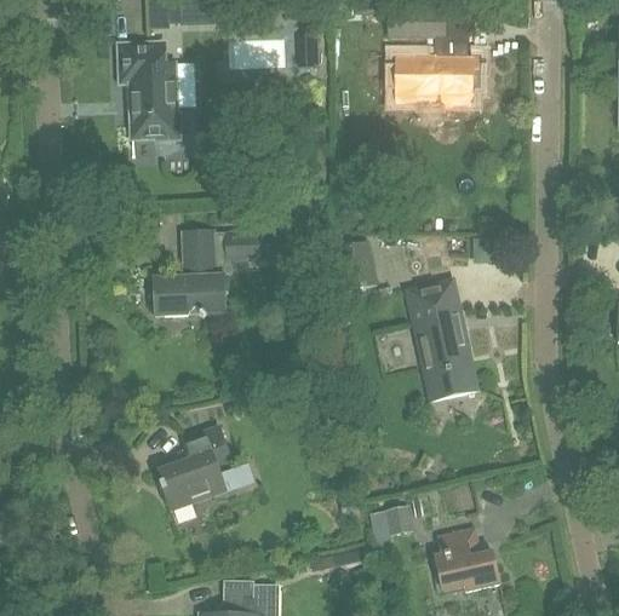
[(148,1),(149,27),(182,26),(182,24),(181,1),(166,1),(166,0),(148,1)]
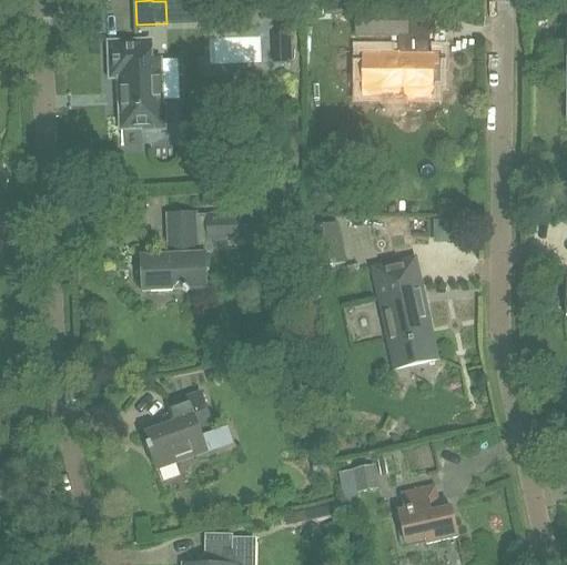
[(165,0),(165,1),(166,22),(206,20),(206,0),(165,0)]
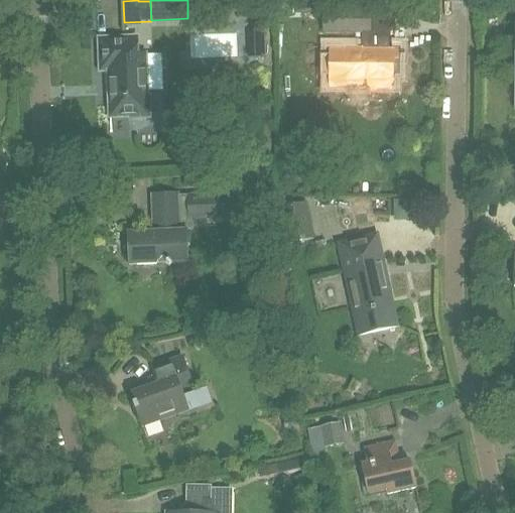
[(390,46),(390,34),(375,34),(376,8),(324,7),(324,30),(362,30),(361,46),(330,45),(330,82),(393,83),(393,58),(398,58),(398,46),(390,46)]
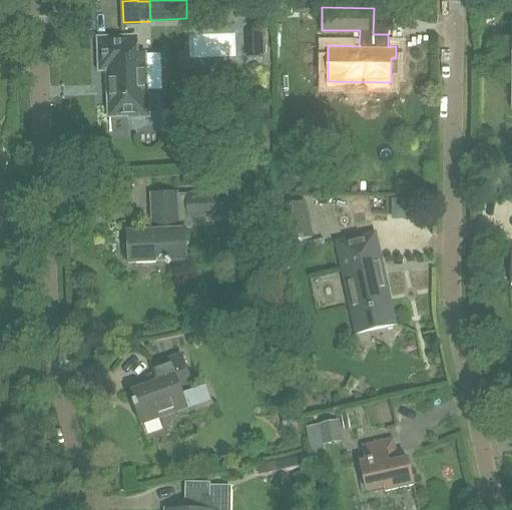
[(246,44),(246,55),(263,55),(263,28),(257,29),(257,43),(246,44)]
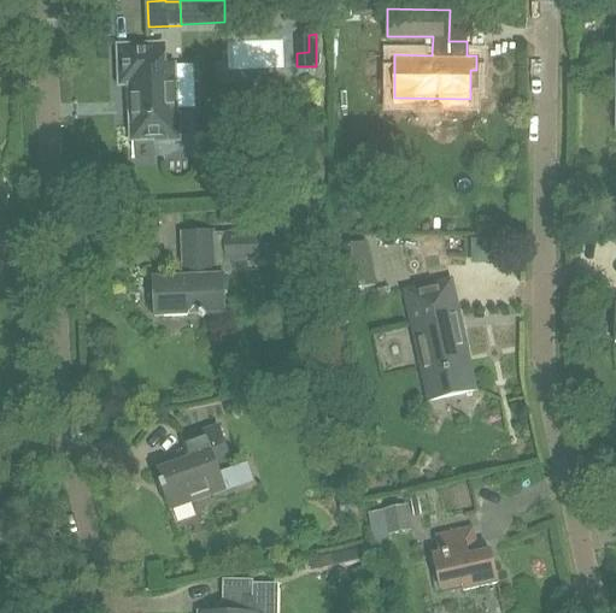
[(128,75),(130,135),(152,135),(152,139),(177,137),(177,110),(175,110),(174,63),(164,63),(164,42),(118,43),(118,76),(128,75)]
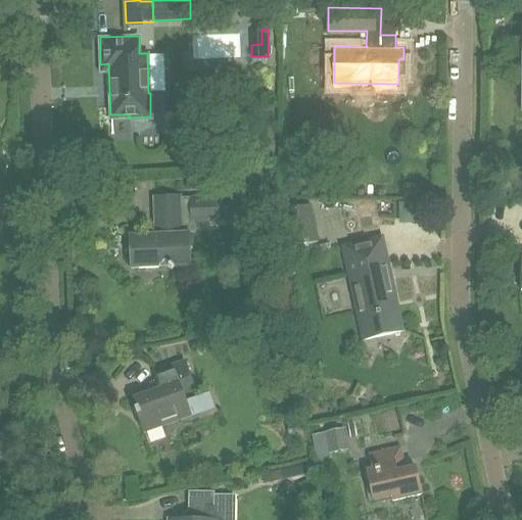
[(251,53),(250,40),(205,42),(205,55),(251,53)]
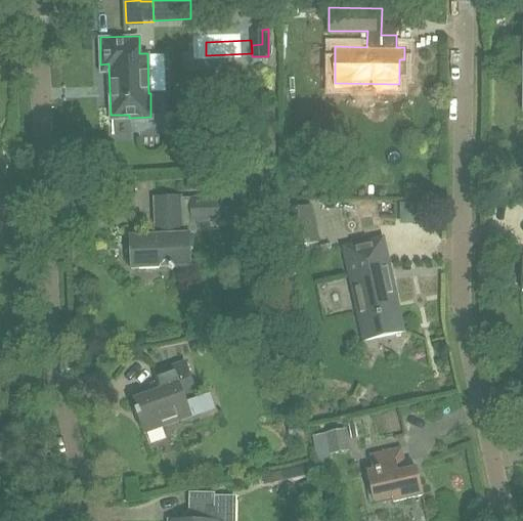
[(159,56),(161,95),(175,94),(174,56),(159,56)]
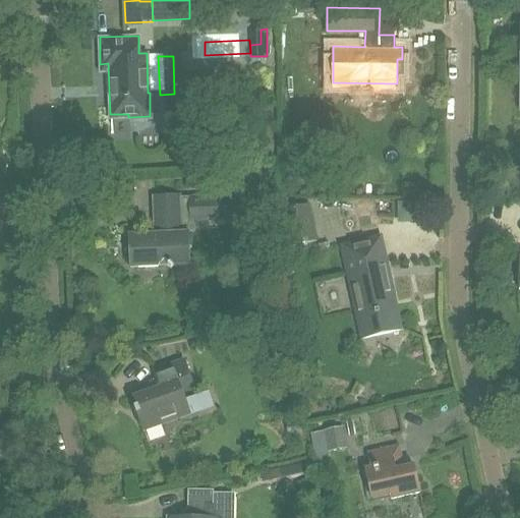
[(191,263),(190,230),(207,224),(207,220),(226,219),(224,192),(180,194),(179,192),(153,193),(154,221),(160,226),(160,231),(128,232),(129,265),(191,263)]
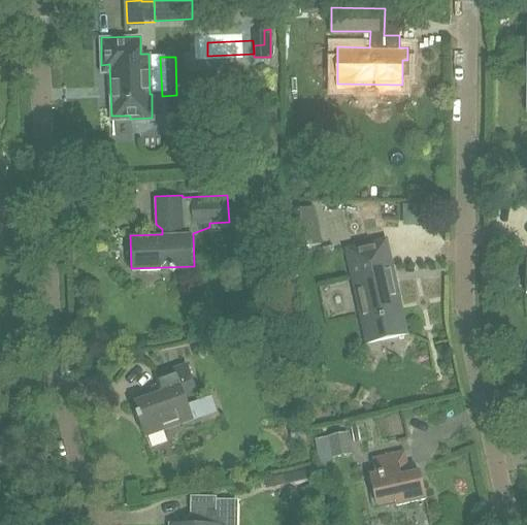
[(320,241),(318,231),(313,206),(285,212),(293,248),(320,241)]
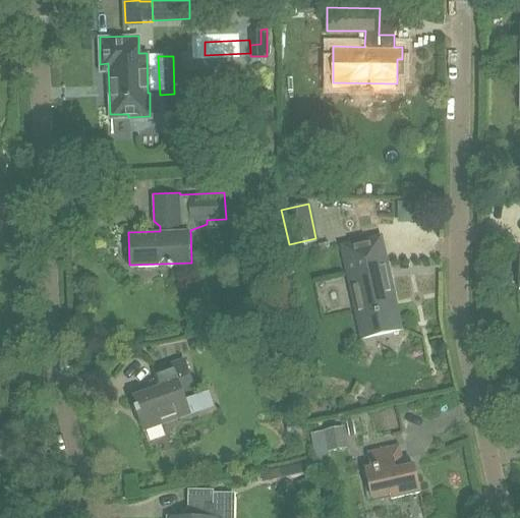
[(380,236),(343,244),(363,335),(400,327),(380,236)]
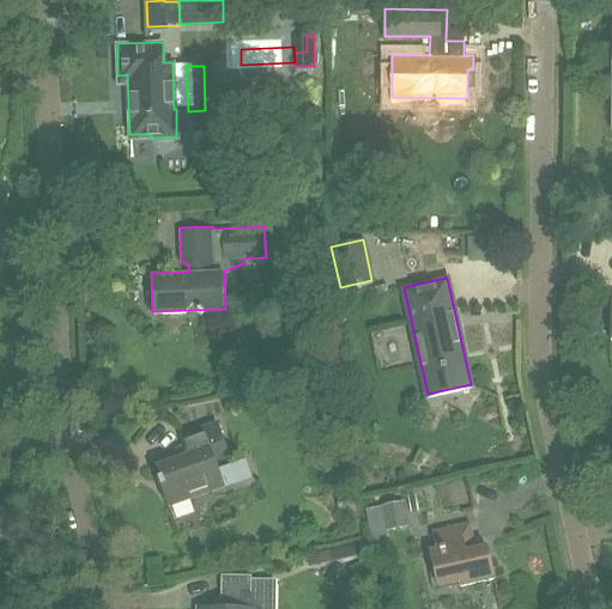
[(195,491),(223,481),(223,483),(252,474),(247,458),(232,463),(218,420),(185,432),(192,452),(159,463),(163,473),(159,474),(163,481),(164,481),(171,503),(197,493),(195,491)]
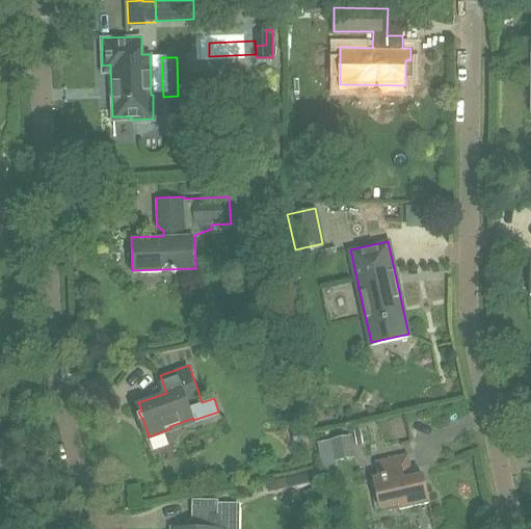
[(322,472),(339,469),(337,459),(355,456),(351,433),(317,441),(322,472)]
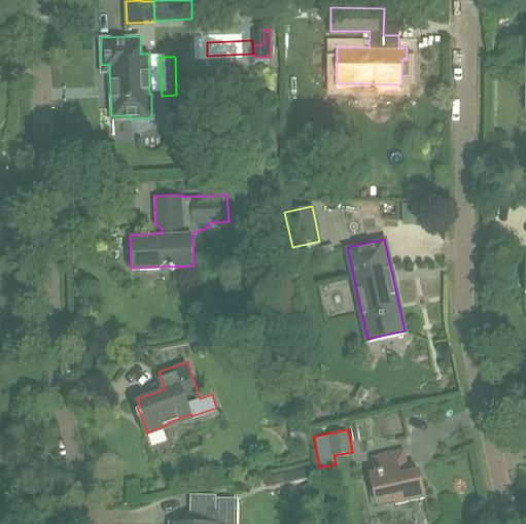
[(0,460),(9,460),(8,446),(0,446),(0,460)]
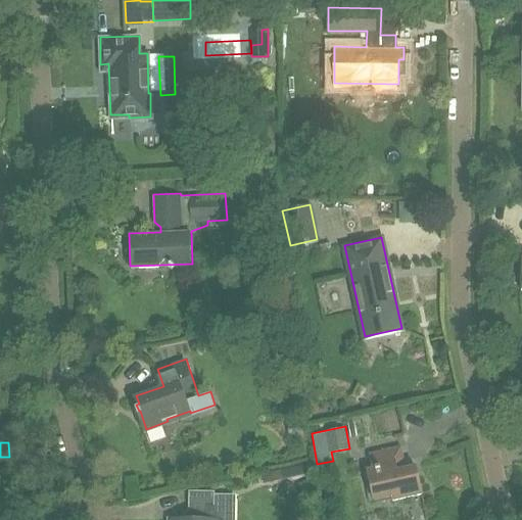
[(374,466),(368,468),(373,493),(392,489),(393,498),(422,491),(416,464),(406,466),(400,444),(371,452),(374,466)]
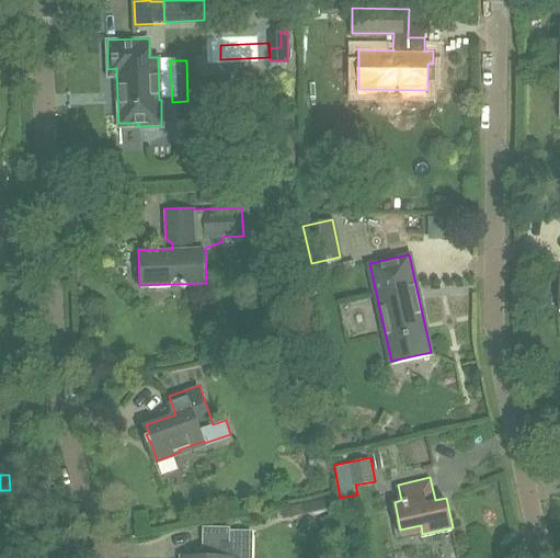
[(322,509),(320,497),(289,504),(292,515),(322,509)]
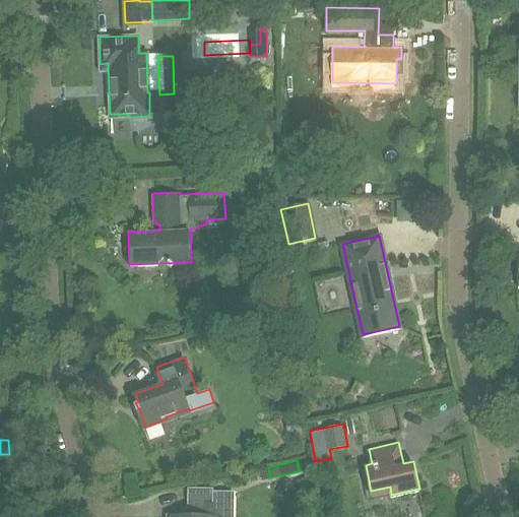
[(232,516),(233,491),(211,490),(211,500),(193,500),(193,514),(172,513),(172,516),(232,516)]
